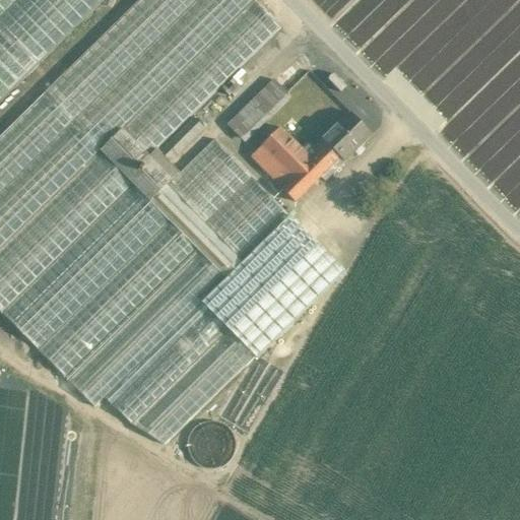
[(0,0),(0,102),(103,0),(0,0)]
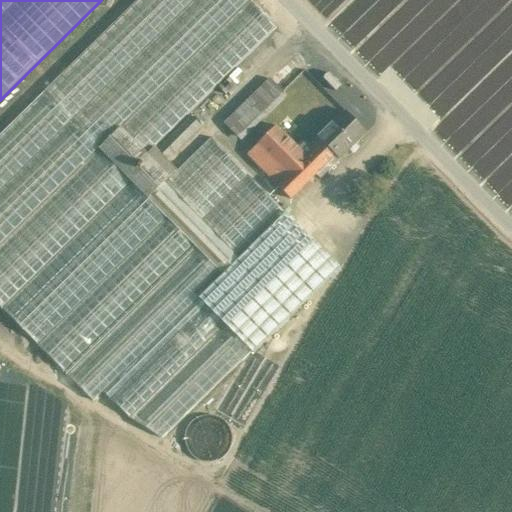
[(248,0),(138,0),(44,92),(99,148),(120,127),(249,1),(248,0)]
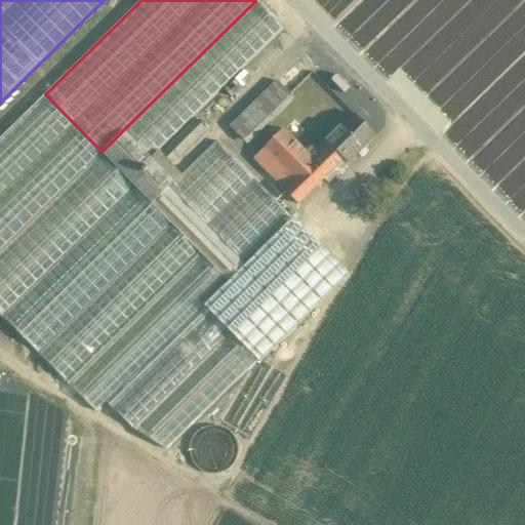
[(255,1),(123,130),(151,158),(283,29),(255,1)]
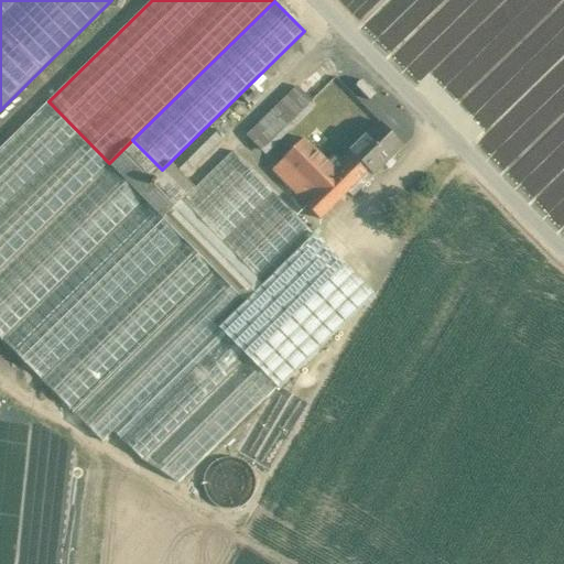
[(297,87),(247,137),(261,151),(311,101),(297,87)]
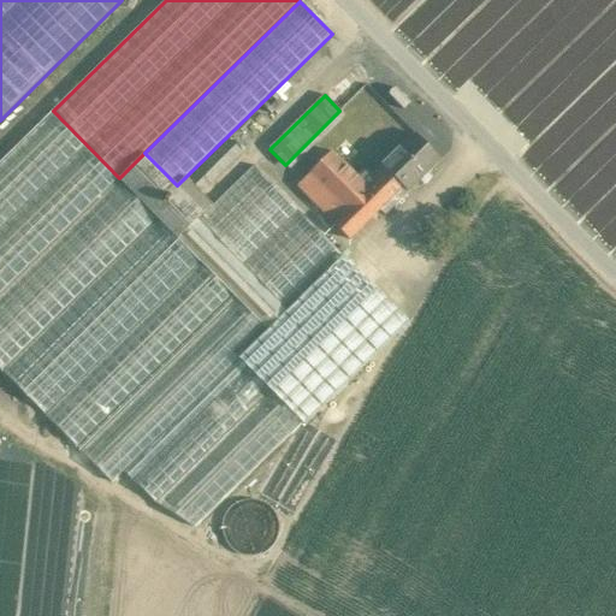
[(53,111),(0,163),(0,295),(118,179),(119,178),(53,111)]
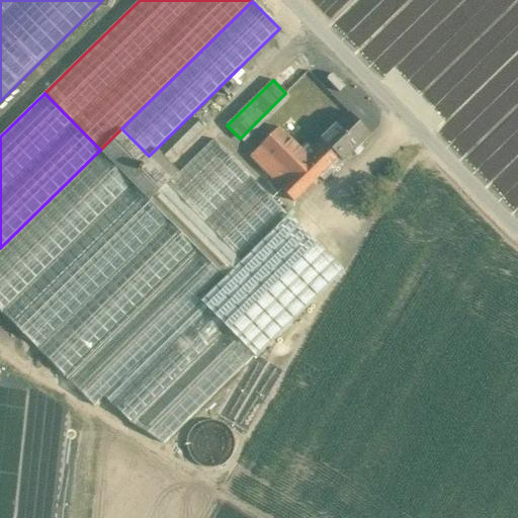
[(349,113),(313,149),(317,154),(311,159),(307,163),(320,176),(339,157),(343,162),(370,135),(349,113)]
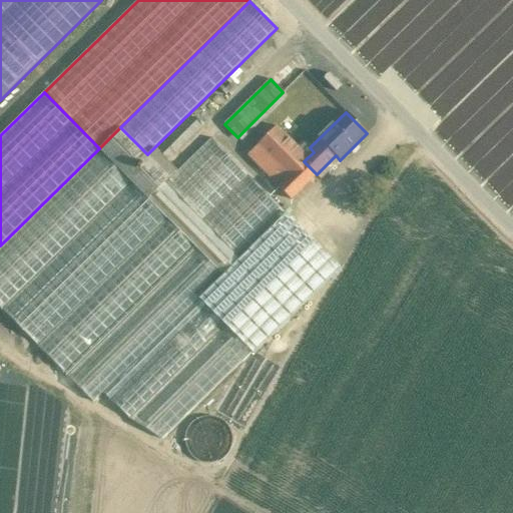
[(191,116),(157,149),(167,159),(200,127),(191,116)]
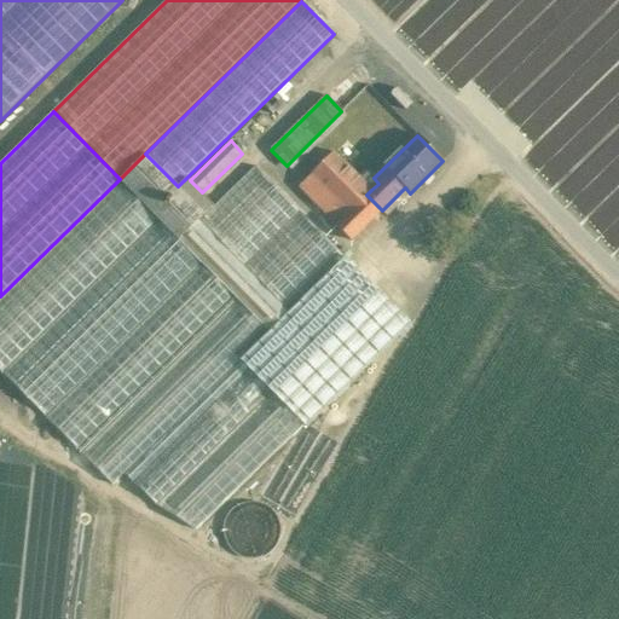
[(371,190),(334,152),(300,187),(336,225),(351,241),(382,210),(366,195),(371,190)]
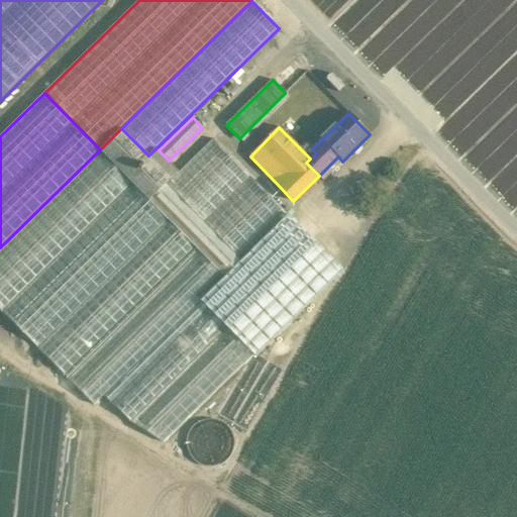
[(148,156),(121,128),(100,149),(99,150),(132,184),(137,190),(164,217),(168,221),(194,247),(198,251),(223,278),(240,261),(166,185),(163,182),(169,177),(148,156)]
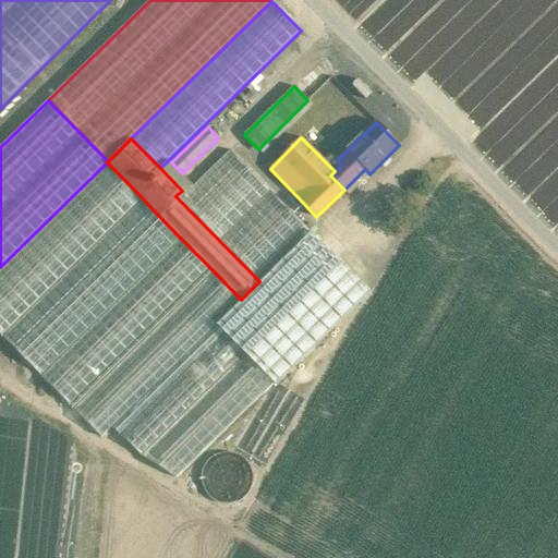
[(311,232),(229,149),(179,199),(259,281),(311,232)]
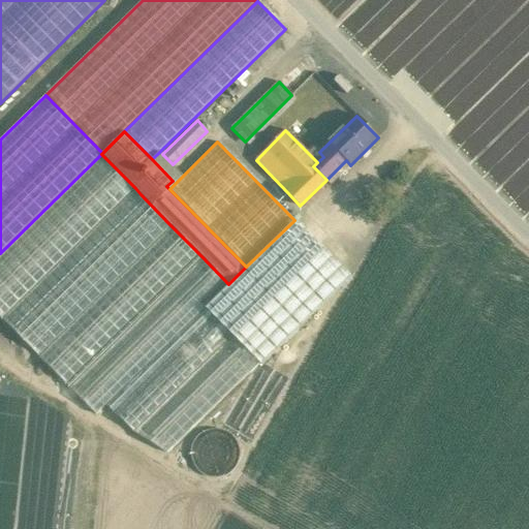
[(101,154),(0,253),(0,317),(1,319),(135,188),(101,154)]
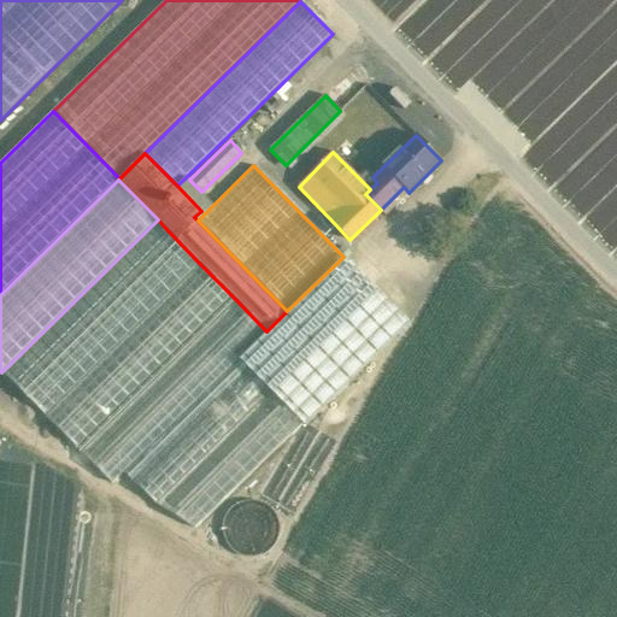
[(164,227),(9,378),(40,411),(195,259),(164,227)]
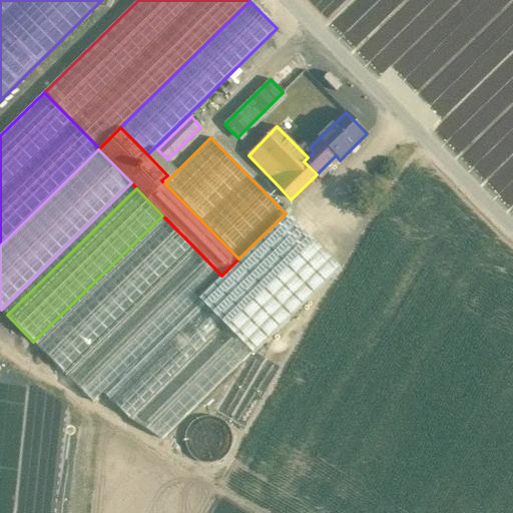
[(221,276),(198,299),(251,352),(254,354),(341,270),(286,213),(238,259),(221,276)]
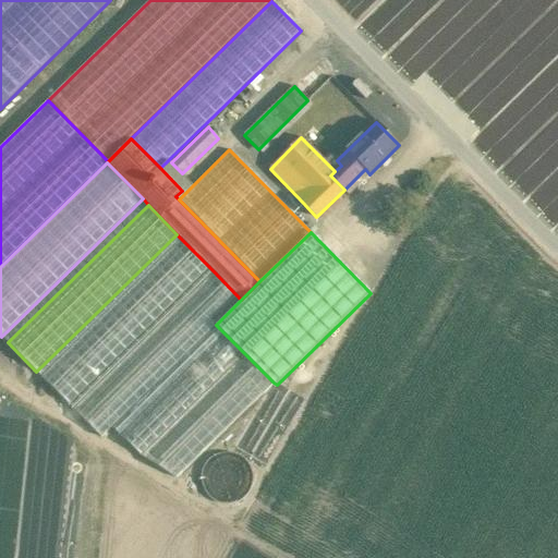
[(181,239),(41,376),(69,404),(209,267),(181,239)]
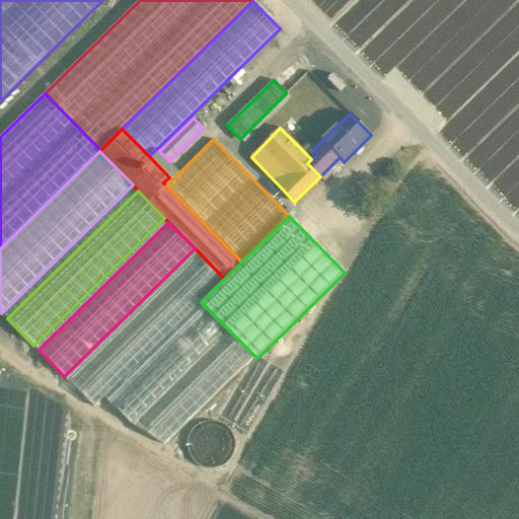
[(199,252),(68,380),(93,406),(103,397),(201,302),(224,279),(199,252)]
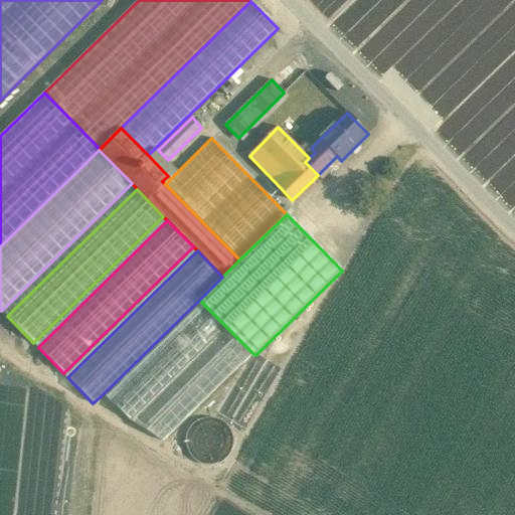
[(199,300),(103,394),(110,401),(111,401),(129,419),(162,441),(252,353),(199,300)]
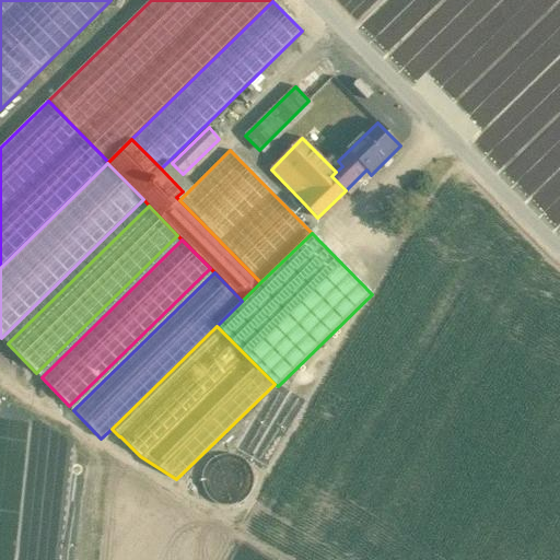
[(202,470),(201,480),(203,490),(209,498),(218,503),(228,505),(237,502),(245,497),(251,488),(253,479),(249,469),(244,461),(235,456),(225,454),(217,456),(208,463),(202,470)]
